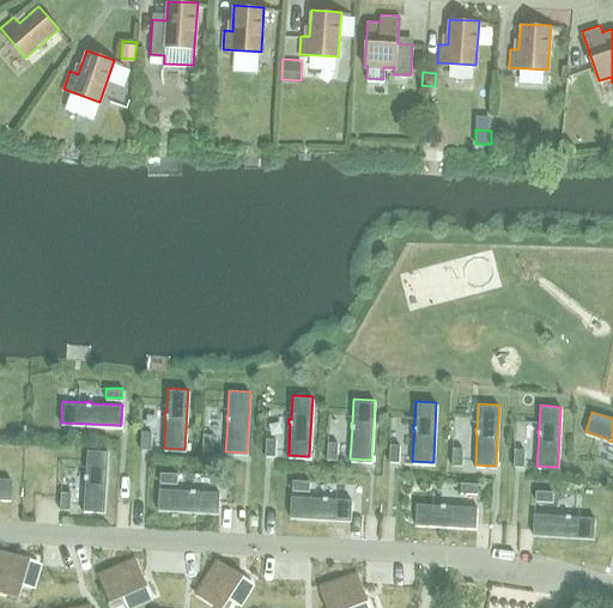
[(150,447),(151,430),(141,430),(140,447),(150,447)]
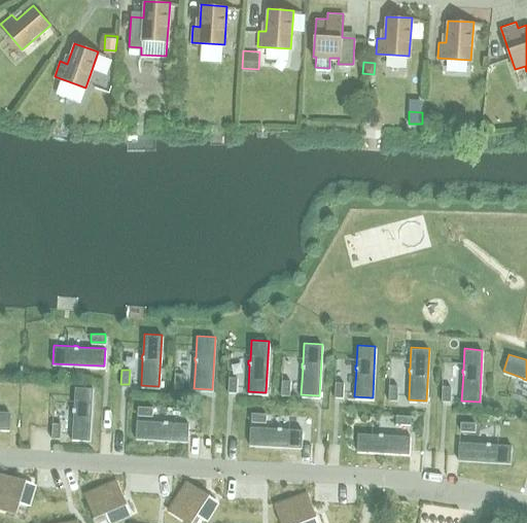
[(182,387),(183,373),(175,372),(174,386),(182,387)]
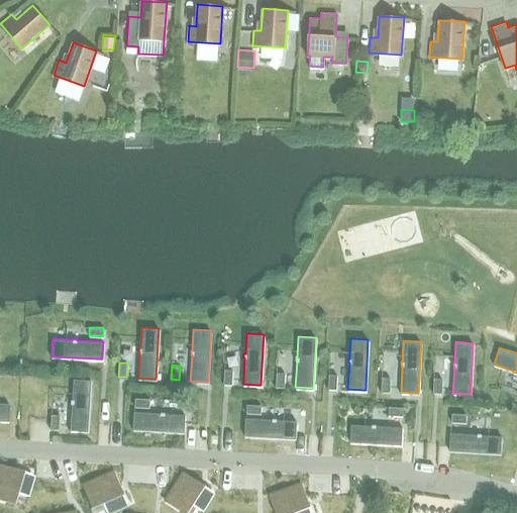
[(231,383),(232,369),(224,369),(223,383),(231,383)]
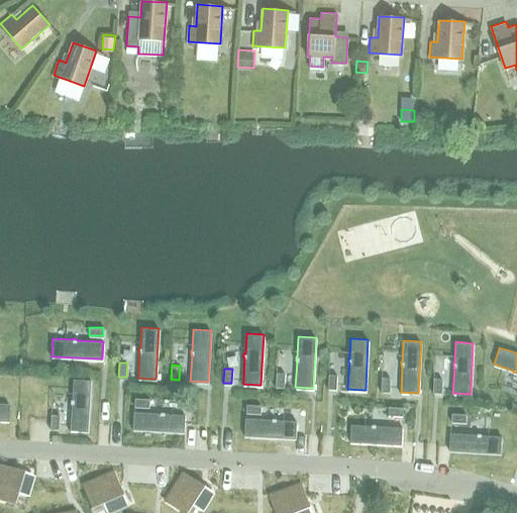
[(284,386),(285,372),(277,372),(276,386),(284,386)]
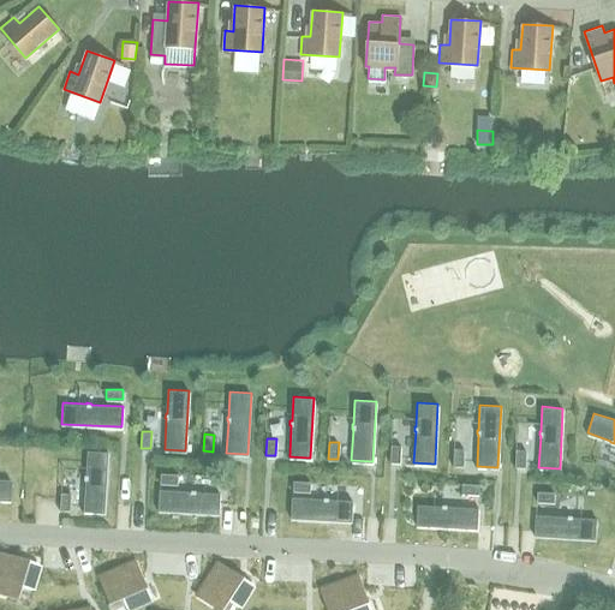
[(400,461),(400,444),(390,444),(390,461),(400,461)]
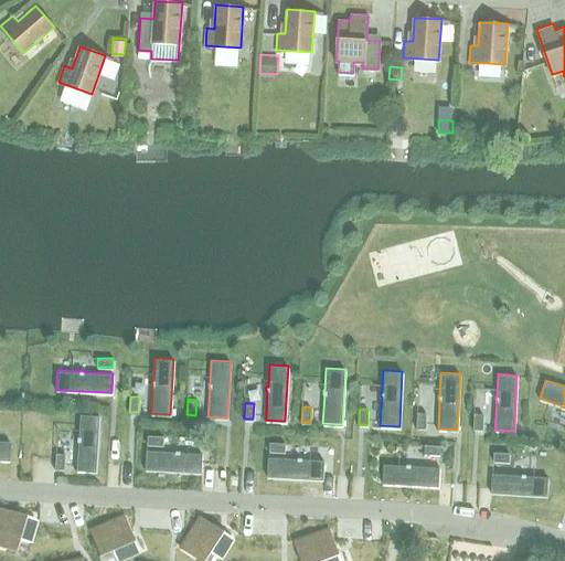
[(425,427),(426,412),(417,412),(416,427),(425,427)]
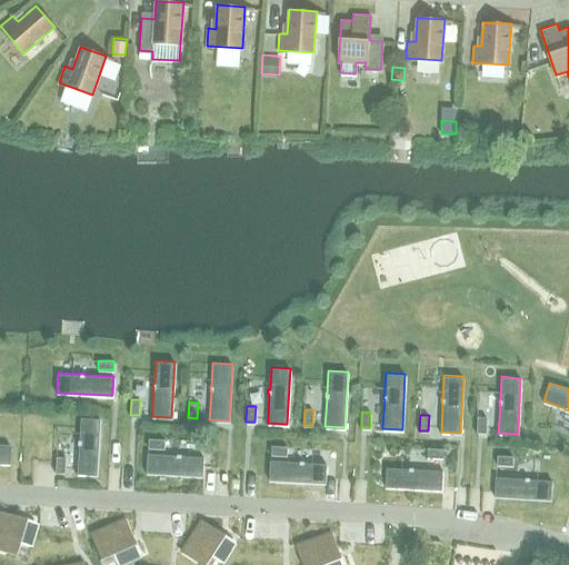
[(486,432),(486,416),(477,415),(477,430),(486,432)]
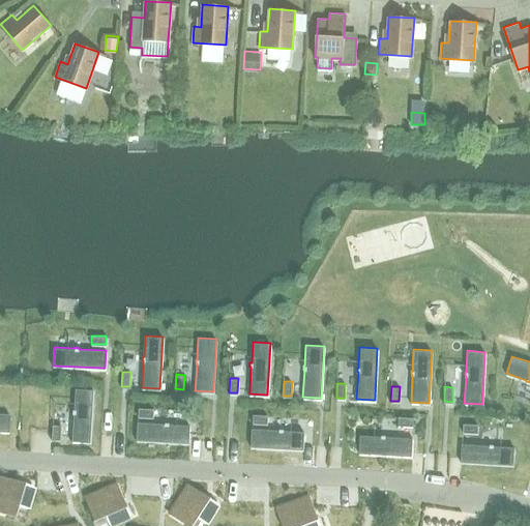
[(90,441),(93,389),(76,388),(74,409),(72,409),(72,413),(74,413),(71,440),(90,441)]
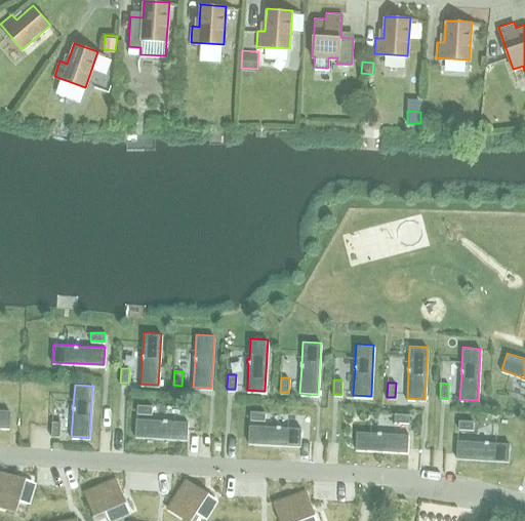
[(151,412),(152,404),(137,403),(136,411),(151,412)]
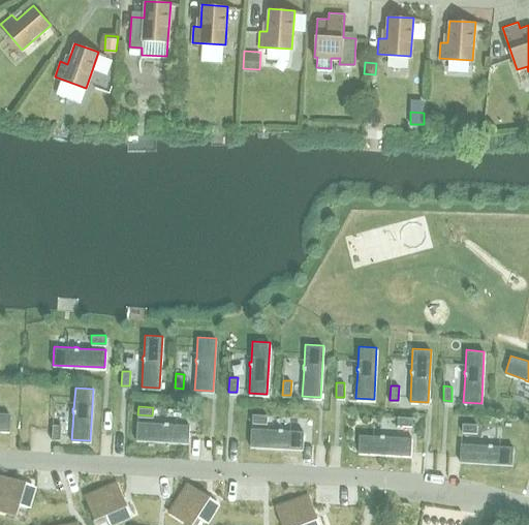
[(0,429),(7,430),(8,412),(0,411),(0,429)]
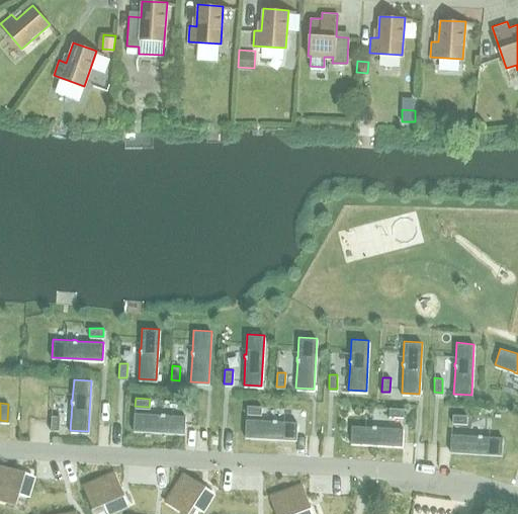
[(261,413),(261,405),(247,405),(247,413),(261,413)]
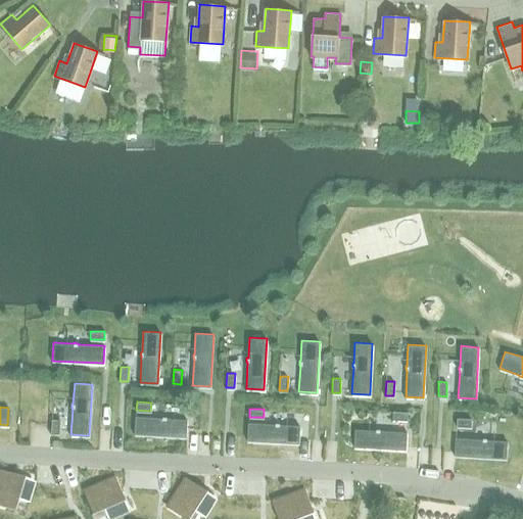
[(407,420),(407,412),(392,411),(392,419),(407,420)]
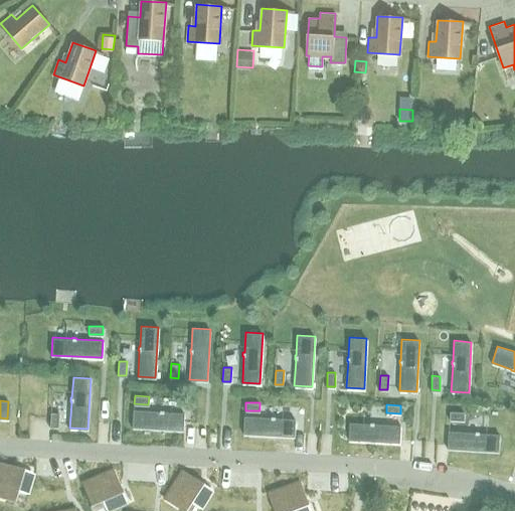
[(133,409),(132,427),(183,430),(184,412),(164,411),(164,410),(160,410),(160,411),(133,409)]
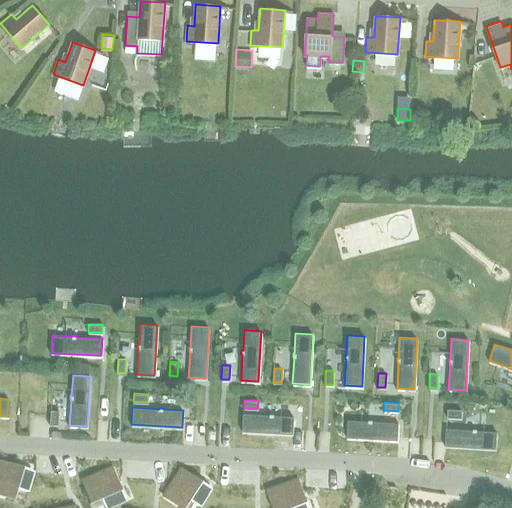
[(461,417),(461,409),(447,409),(447,417),(461,417)]
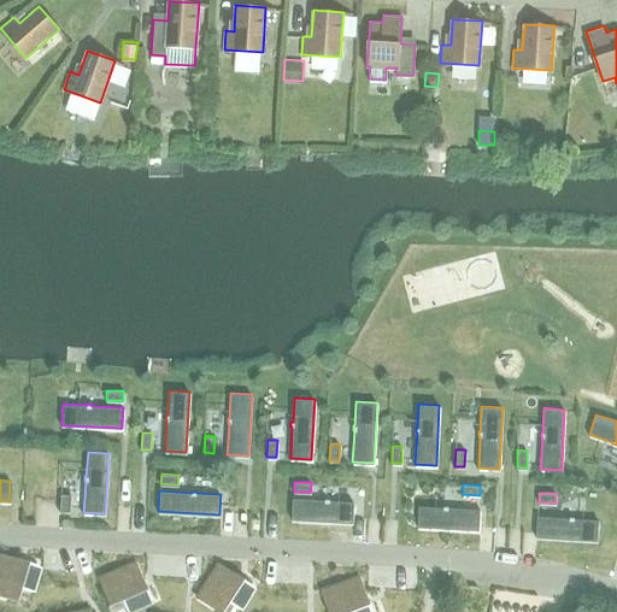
[(70,511),(71,494),(62,494),(60,511),(70,511)]
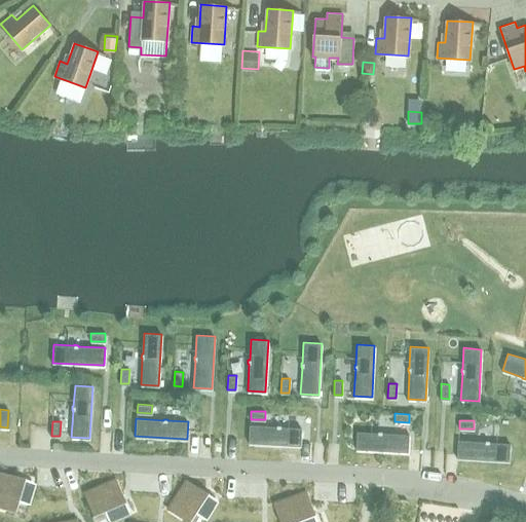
[(250,424),(249,443),(300,445),(301,427),(280,426),(280,425),(276,425),(276,426),(250,424)]
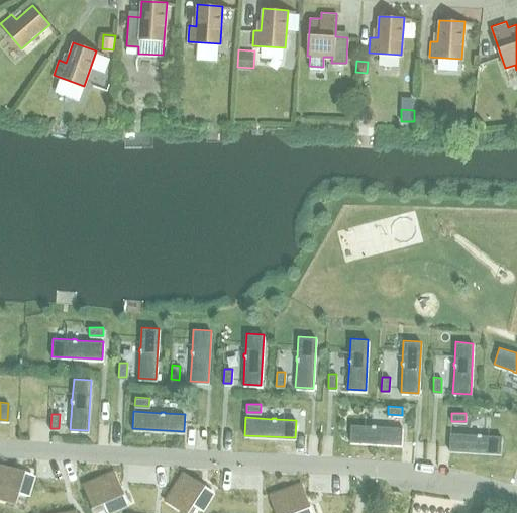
[(350,423),(349,441),(401,444),(402,426),(375,425),(376,424),(372,424),(372,425),(350,423)]
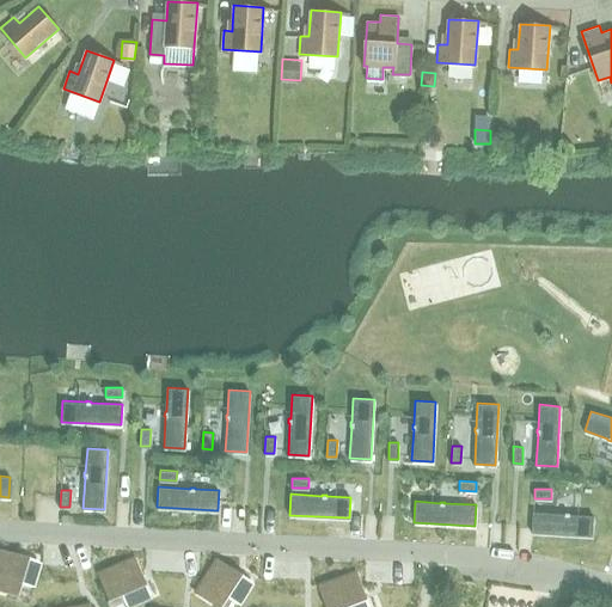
[(533,512),(532,532),(592,535),(593,515),(569,514),(569,513),(564,513),(564,514),(533,512)]
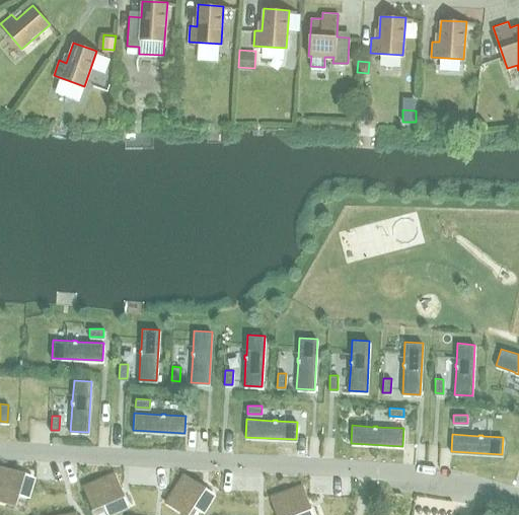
[(0,464),(0,501),(11,504),(15,494),(24,497),(30,474),(0,464)]
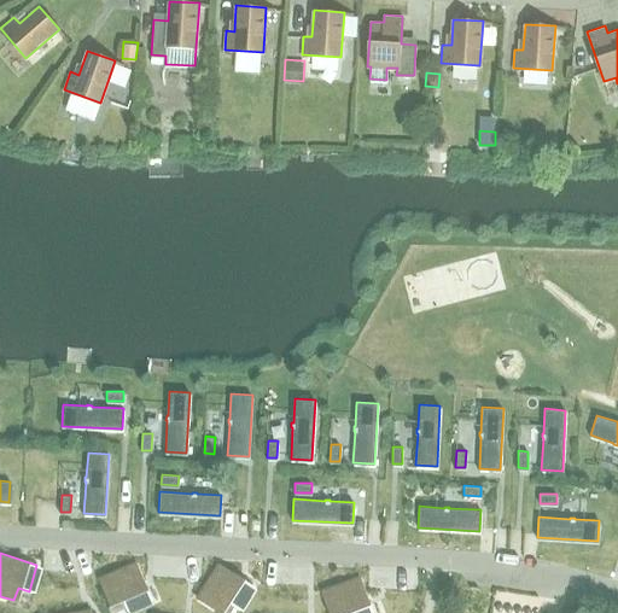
[(136,561),(99,578),(110,605),(122,599),(127,609),(152,599),(136,561)]
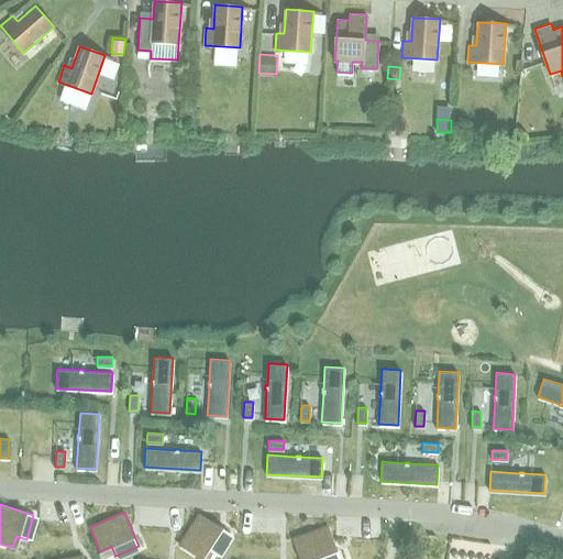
[(200,513),(180,545),(202,558),(209,549),(218,555),(231,534),(200,513)]
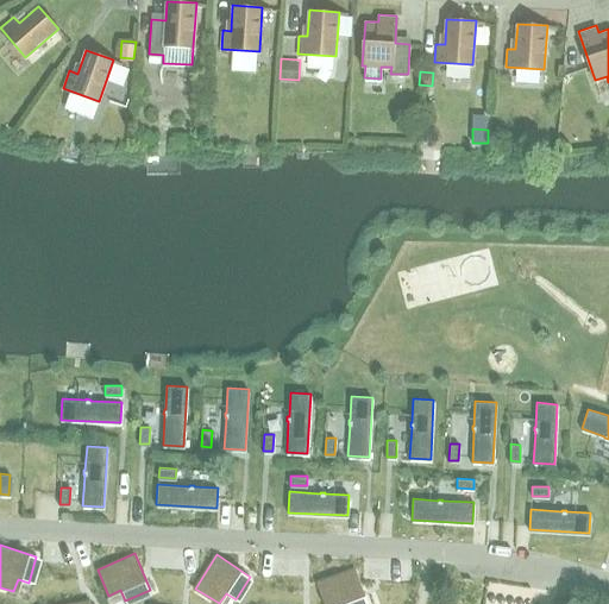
[(368,603),(355,567),(316,582),(325,603),(338,603),(339,603),(368,603)]
